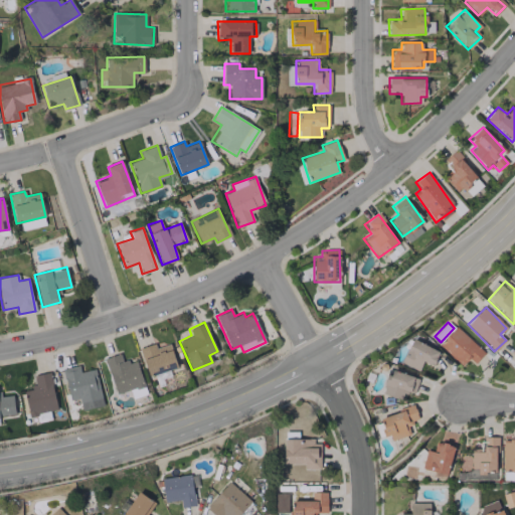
[(468,358),(475,363),(485,351),(454,327),(440,347),(463,365),(468,358)]
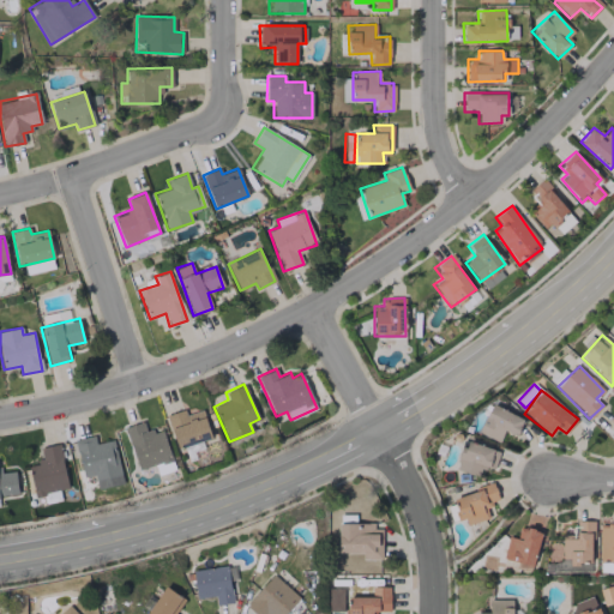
[(523,419),(492,403),(477,432),(499,443),(504,431),(516,435),(523,419)]
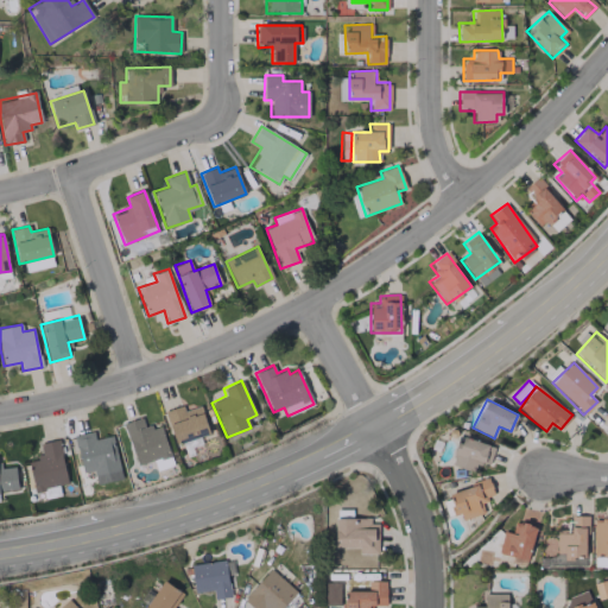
[(183,411),(182,406),(165,410),(175,444),(208,435),(201,406),(183,411)]
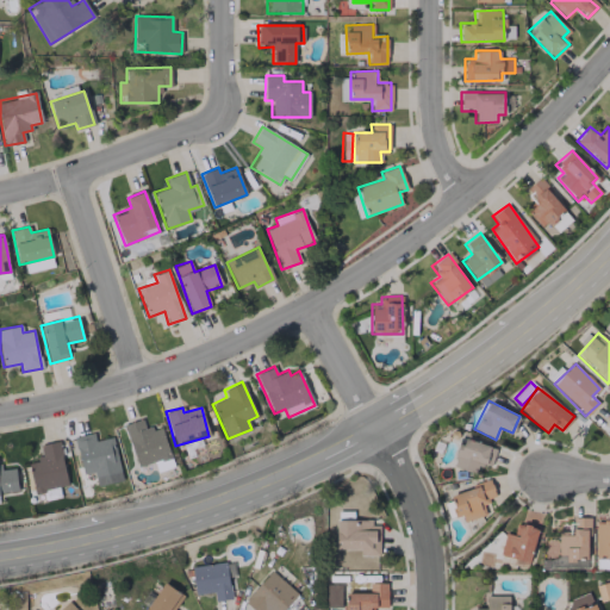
[(124,424),(137,467),(170,458),(161,425),(145,430),(142,418),(124,424)]
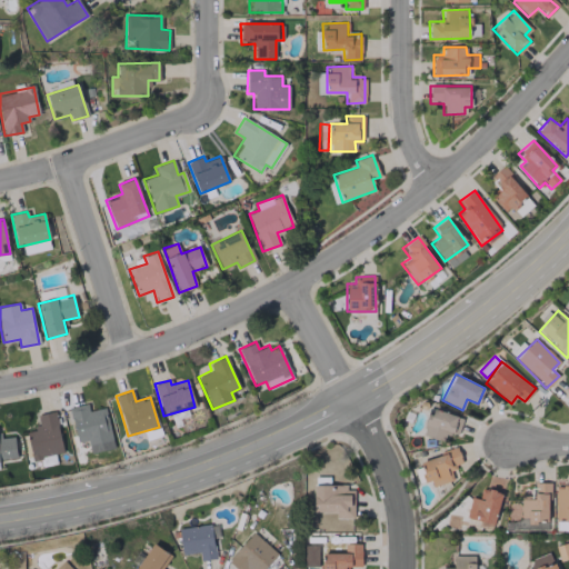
[(106,408),(88,410),(87,403),(70,407),(76,442),(88,440),(88,447),(111,443),(106,408)]
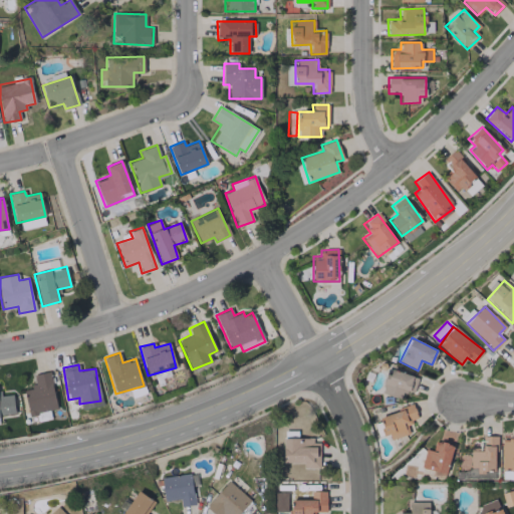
[(380,394),(404,399),(405,391),(414,393),(418,376),(387,368),(380,394)]
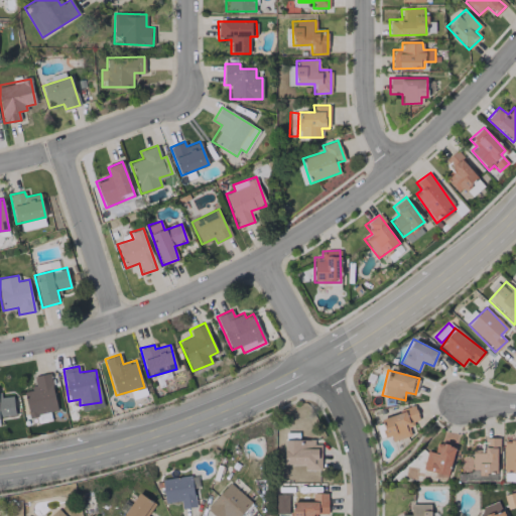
[(55,410),(50,373),(33,375),(35,388),(24,389),(29,423),(50,421),(49,411),(55,410)]
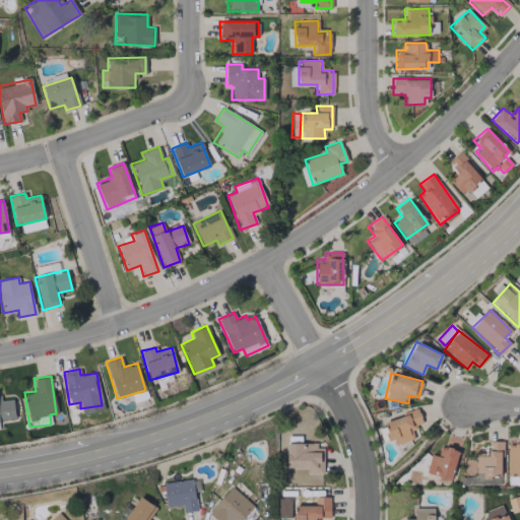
[(0,420),(14,419),(12,399),(0,400),(0,420)]
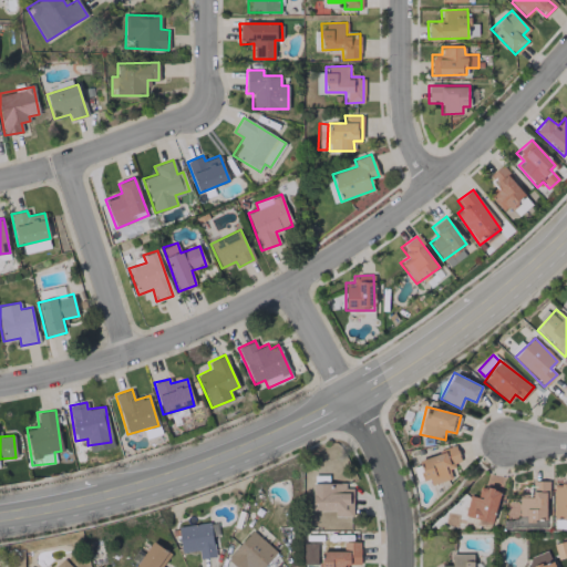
[(418,460),(426,486),(452,477),(447,467),(461,463),(454,446),(418,460)]
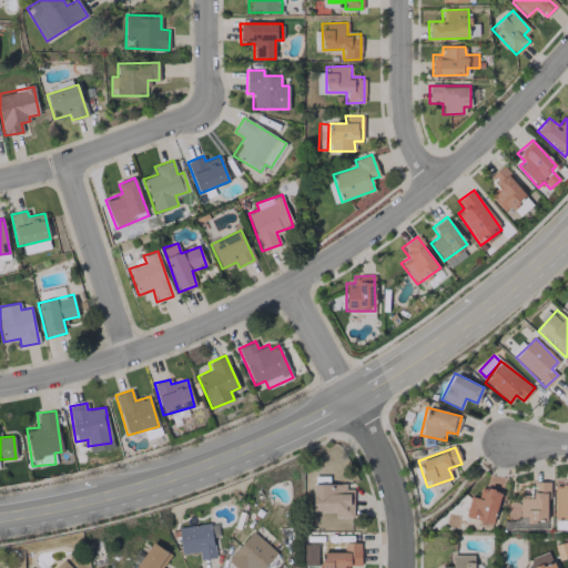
[(567,475),(565,476),(565,486),(555,486),(554,520),(567,520),(567,475)]
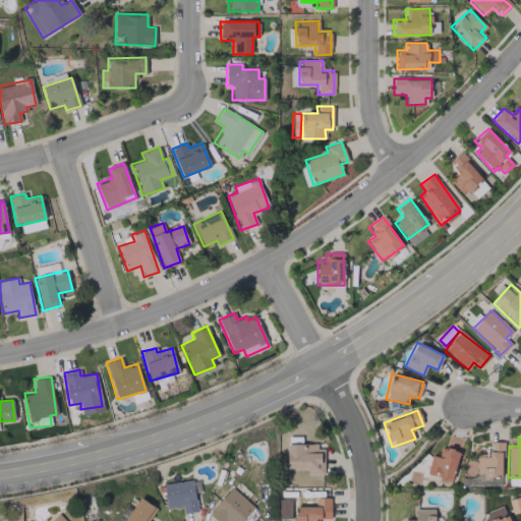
[(476,477),(503,476),(502,442),(488,442),(488,457),(476,457),(476,477)]
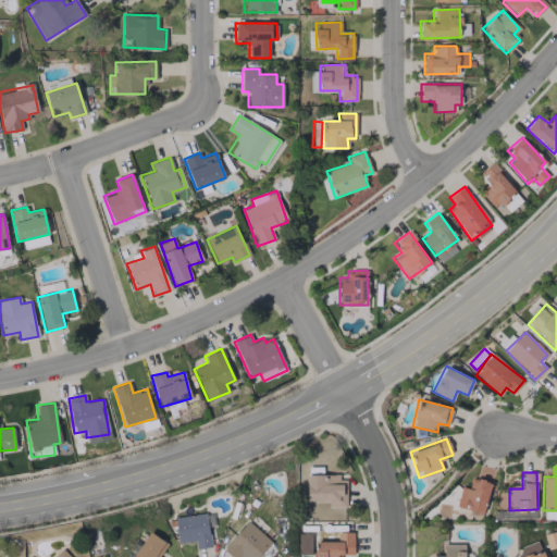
[(307,502),(329,500),(329,507),(346,507),(345,475),(306,477),(307,502)]
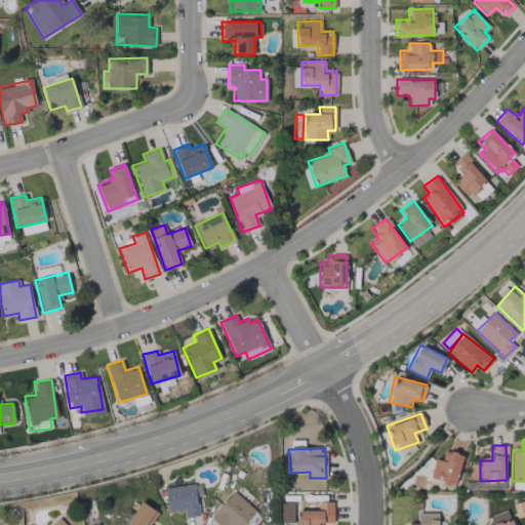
[(435,458),(430,477),(442,480),(441,484),(454,487),(462,454),(443,450),(441,460),(435,458)]
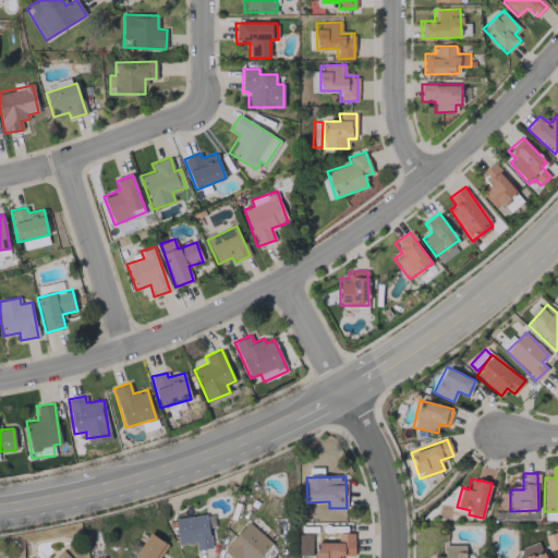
[(211,547),(208,528),(215,526),(213,512),(174,519),(178,544),(195,542),(196,549),(211,547)]
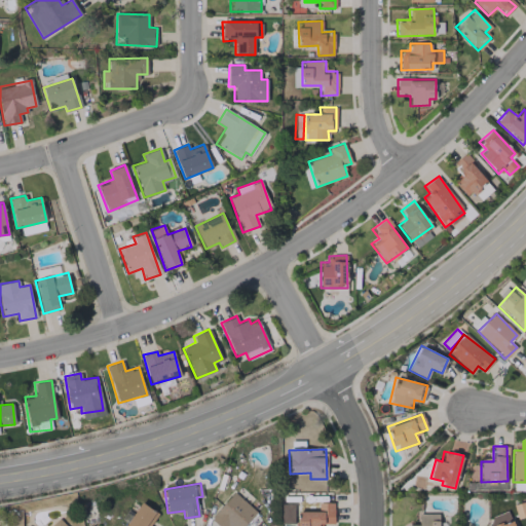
[(243,525),(256,513),(233,491),(210,518),(218,525),(243,525)]
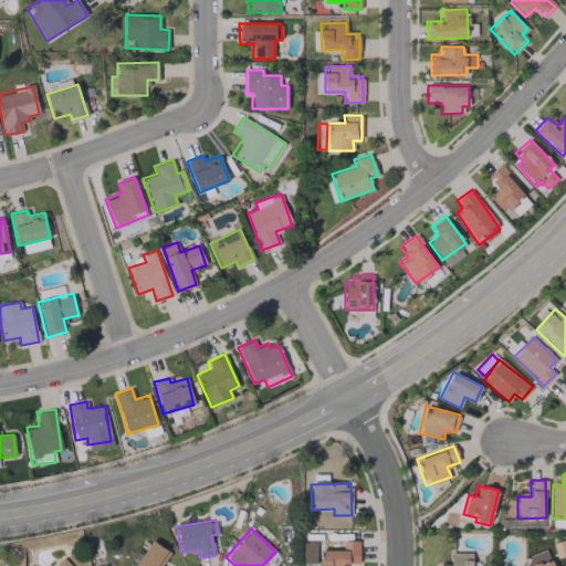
[(161,565),(170,552),(150,541),(135,565),(161,565)]
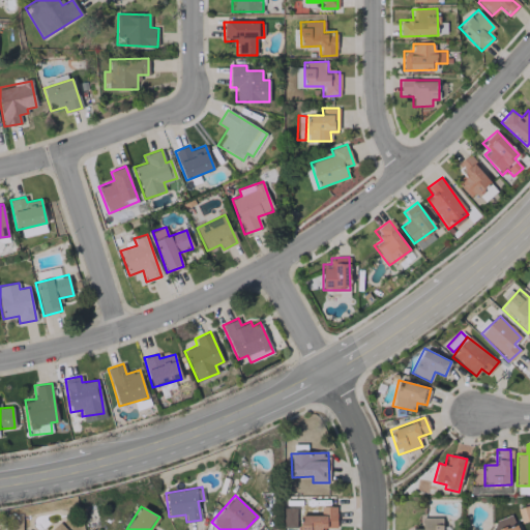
[(336,528),(335,506),(320,506),(320,516),(300,516),(300,529),(323,529),(324,528),(336,528)]
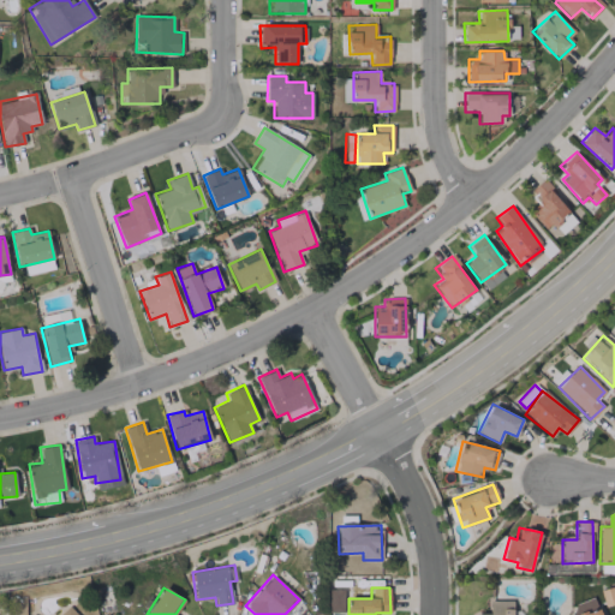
[(601,614),(593,597),(567,607),(571,614),(601,614)]
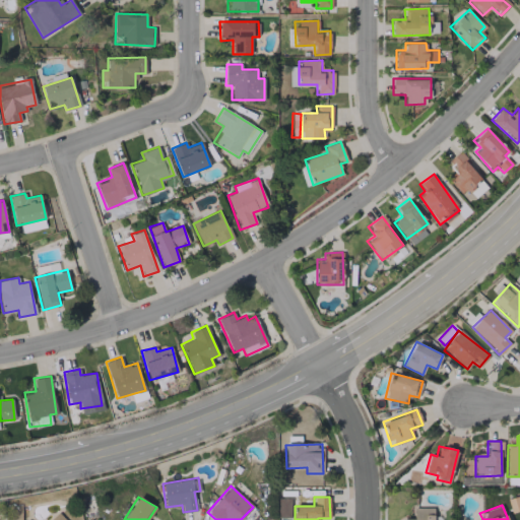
[(433,519),(434,508),(413,508),(413,518),(402,519),(433,519)]
